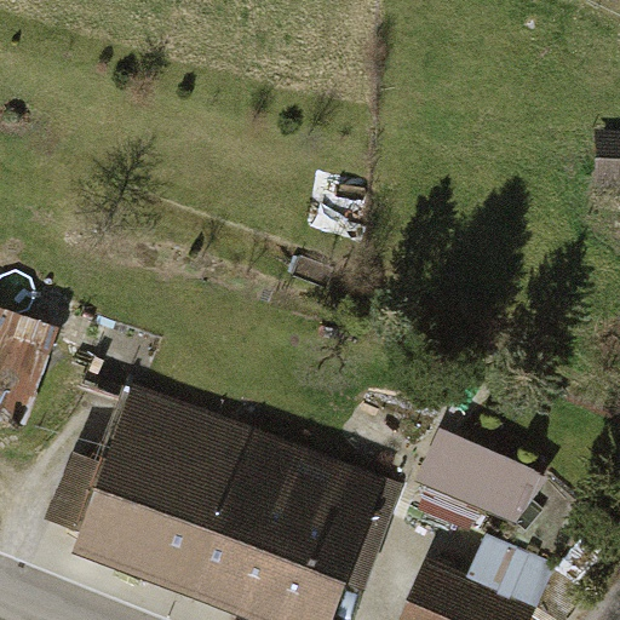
[(619,139),(597,138),(590,201),(619,204),(619,139)]
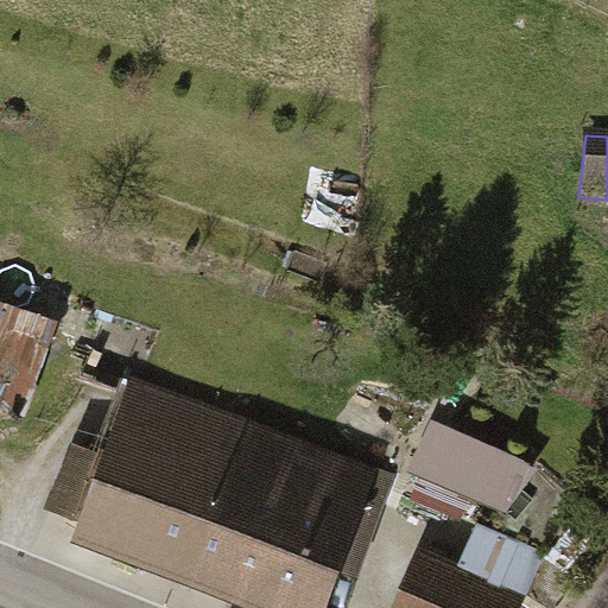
[(0,289),(0,410),(26,418),(63,311),(0,289)]
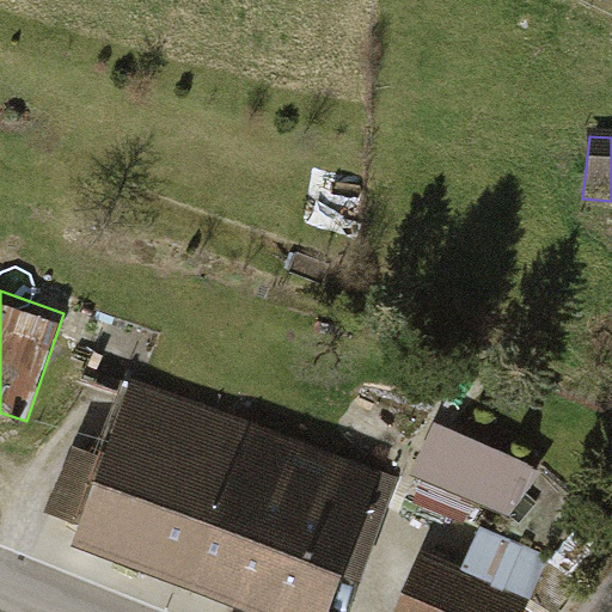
[(123,420),(74,546),(244,611),(323,611),(378,472),(252,424),(237,464),(123,420)]
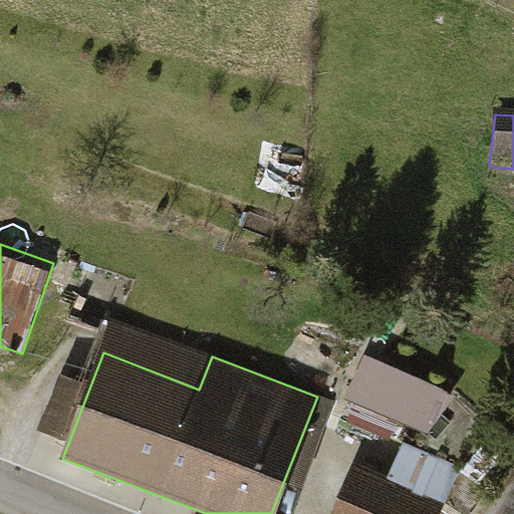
[(359,369),(339,415),(425,453),(445,407),(359,369)]
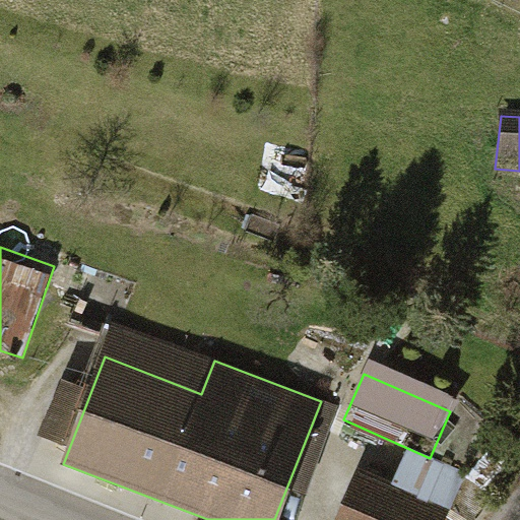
[(351,474),(333,519),(443,519),(447,511),(351,474)]
